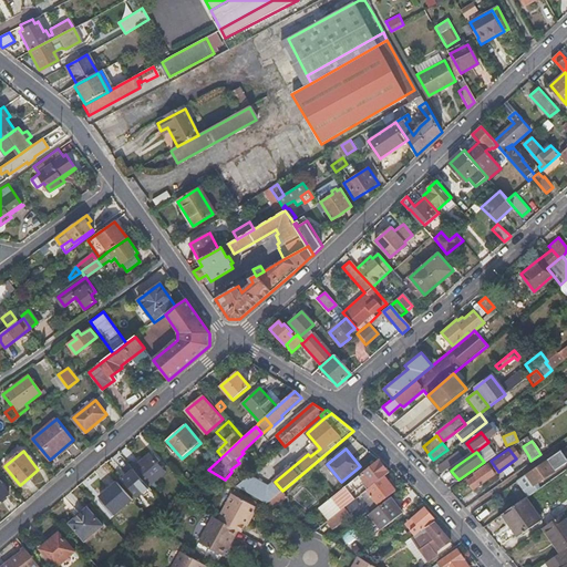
[(166,472),(151,454),(133,468),(148,486),(166,472)]
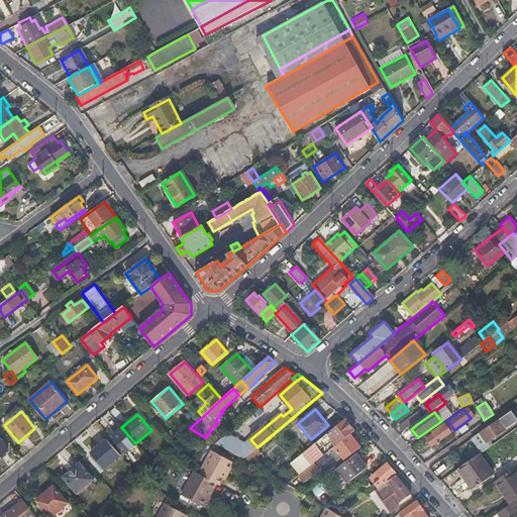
[(505,414),(472,437),(479,447),(488,441),(513,424),(505,414)]
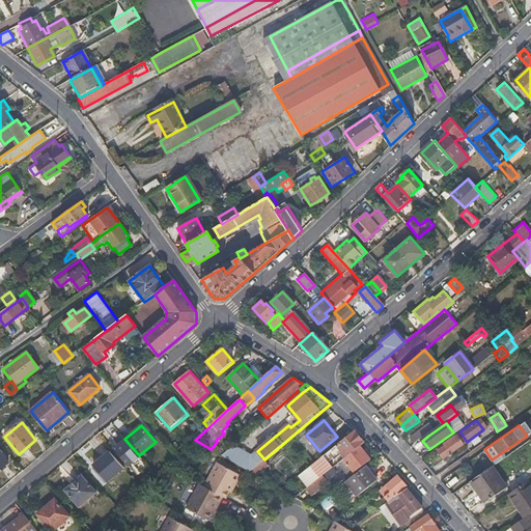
[(413,438),(417,444),(422,441),(428,436),(424,429),(413,438)]
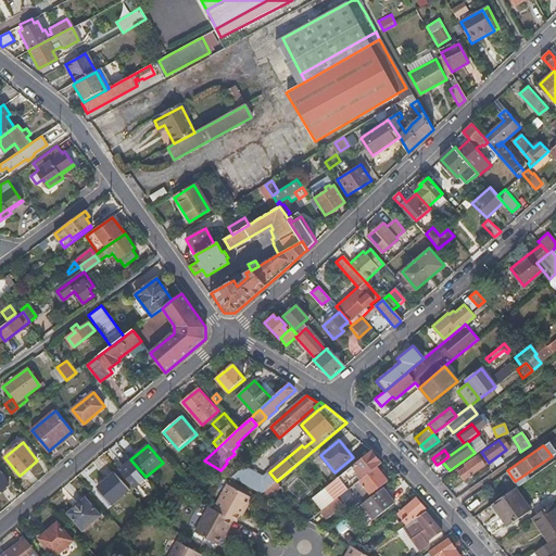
[(382,463),(371,451),(352,467),(314,497),(324,509),(339,497),(350,489),(348,485),(356,479),(358,481),(368,475),(377,467),(382,463)]
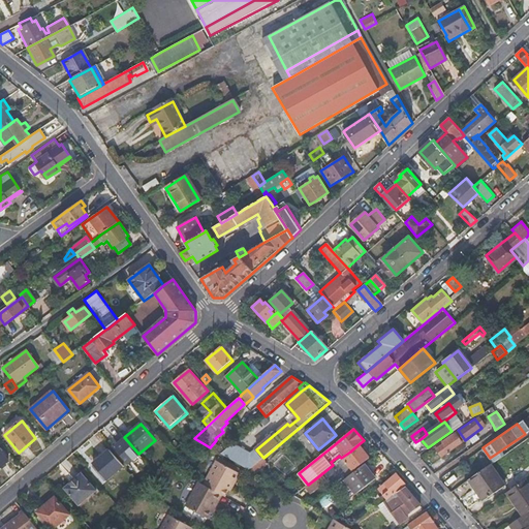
[(456,432),(442,441),(443,442),(436,448),(442,457),(462,442),(456,432)]
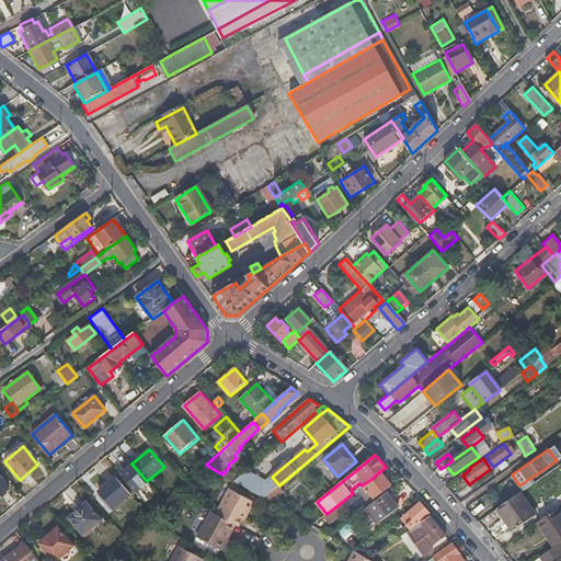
[(268,482),(248,470),(235,481),(261,495),(268,482)]
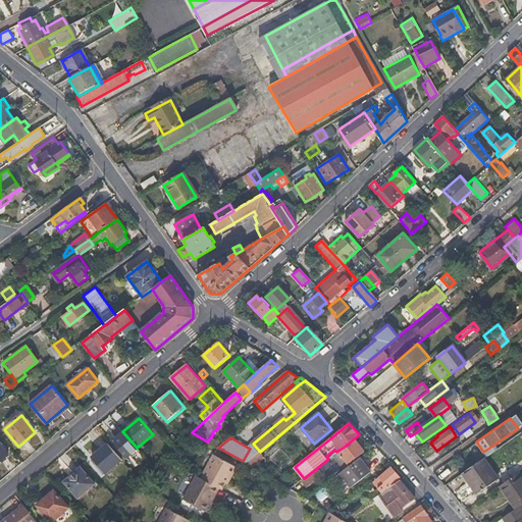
[(365,452),(354,438),(346,446),(336,452),(333,455),(344,468),(365,452)]
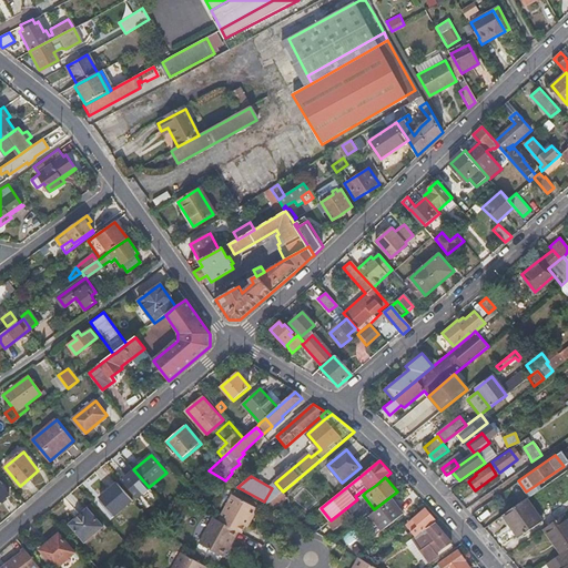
[(115,515),(133,500),(118,483),(101,498),(115,515)]
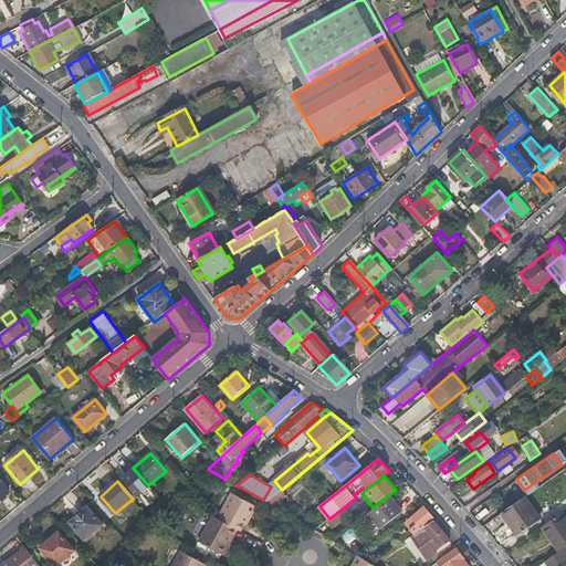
[(0,500),(9,493),(0,482),(0,500)]
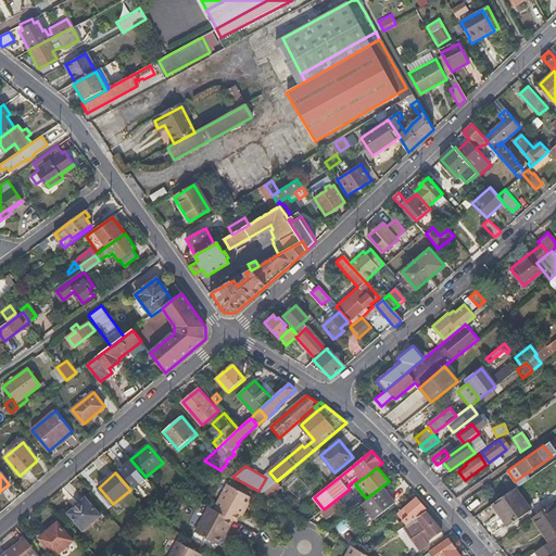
[(525,475),(515,481),(518,485),(520,484),(528,479),(525,475)]
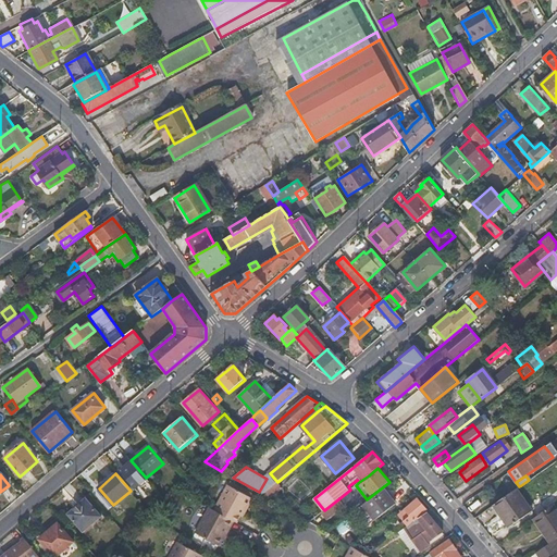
[(277,482),(262,494),(270,498),(283,487),(277,482)]
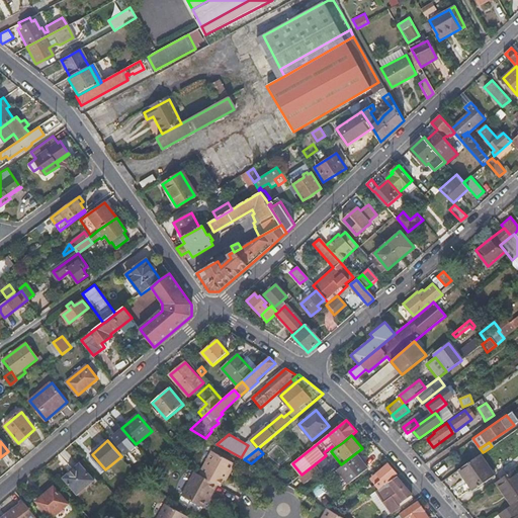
[(236,463),(211,451),(199,475),(218,485),(221,486),(225,480),(229,470),(231,471),(236,463)]
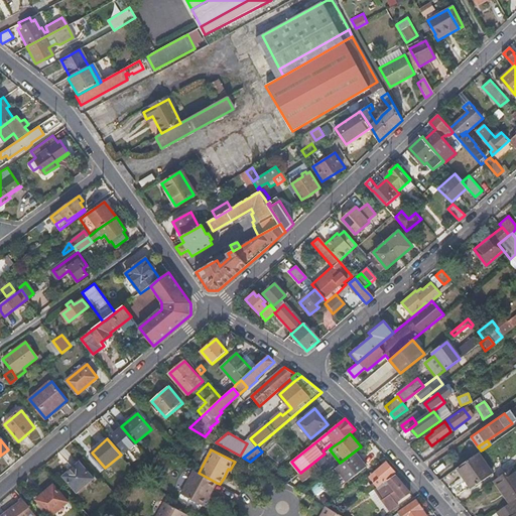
[(480,452),(458,468),(472,488),(494,473),(480,452)]
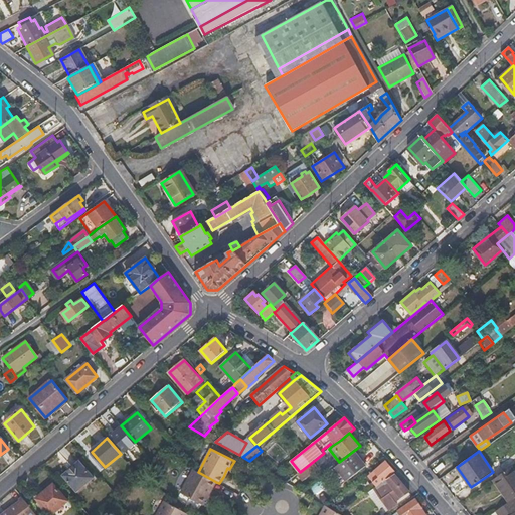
[(366,466),(355,452),(336,467),(347,481),(366,466)]
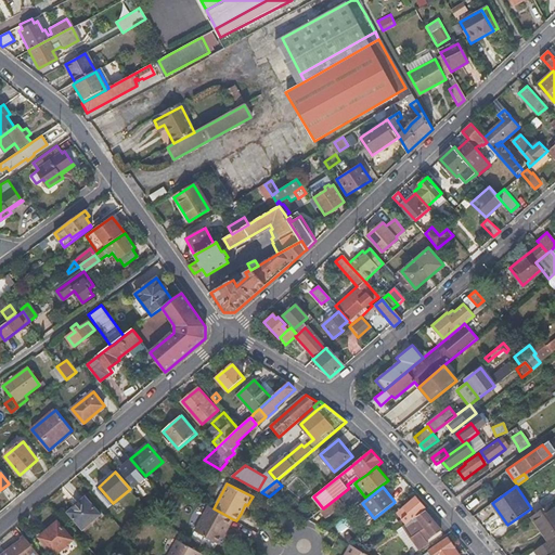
[(84,530),(102,515),(86,497),(68,512),(84,530)]
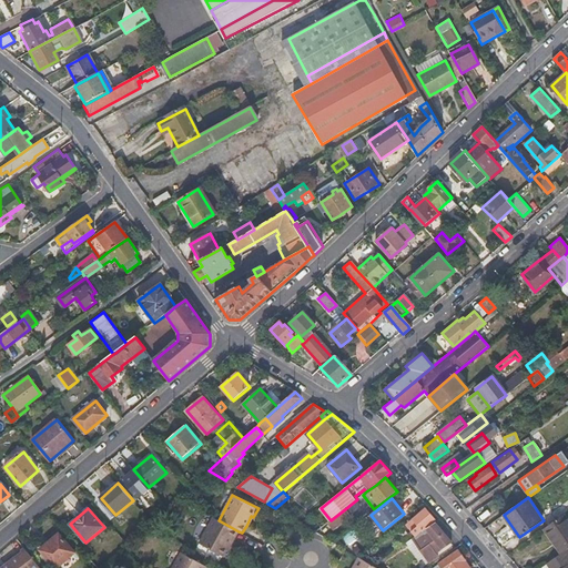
[(352,516),(346,508),(331,520),(327,523),(333,530),(352,516)]
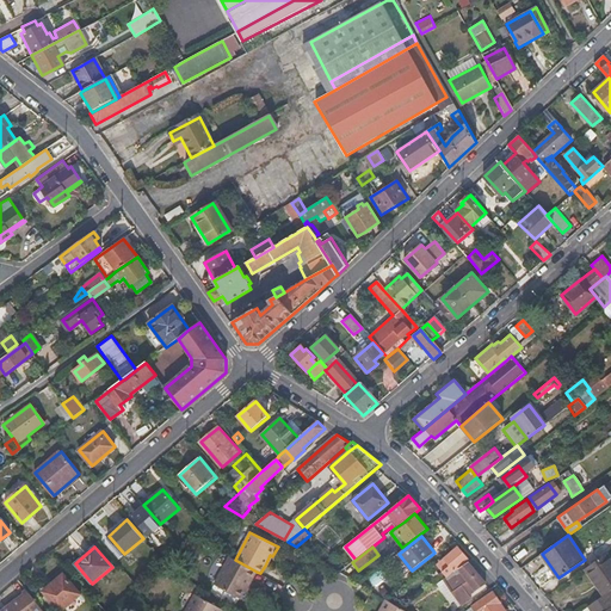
[(448,578),(469,559),(458,547),(445,559),(451,566),(443,572),(433,579),(437,585),(438,584),(445,579),(448,578)]
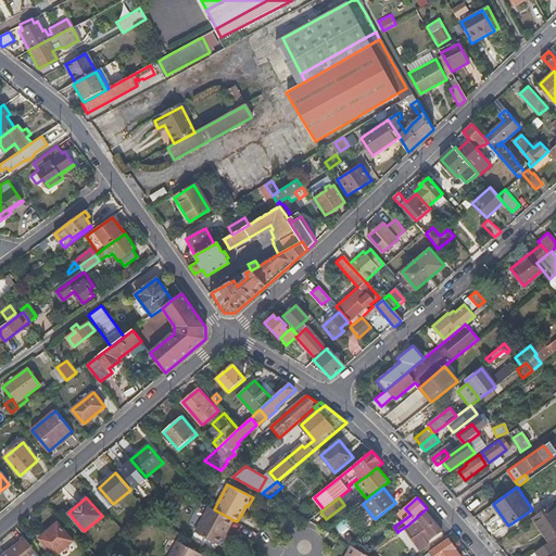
[(551,540),(555,536),(555,507),(553,503),(540,513),(533,516),(551,540)]
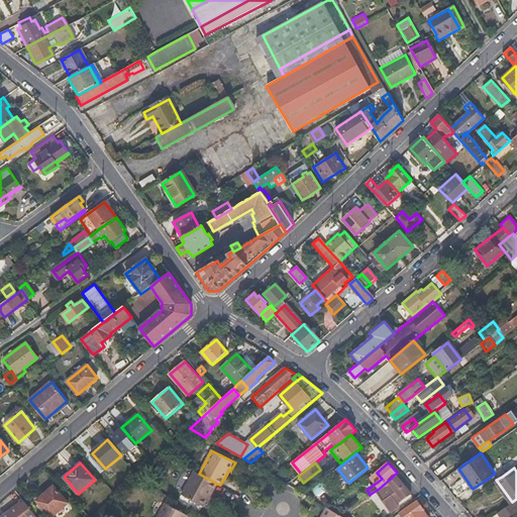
[(182,495),(203,506),(206,501),(208,496),(210,497),(217,484),(199,474),(195,472),(182,495)]
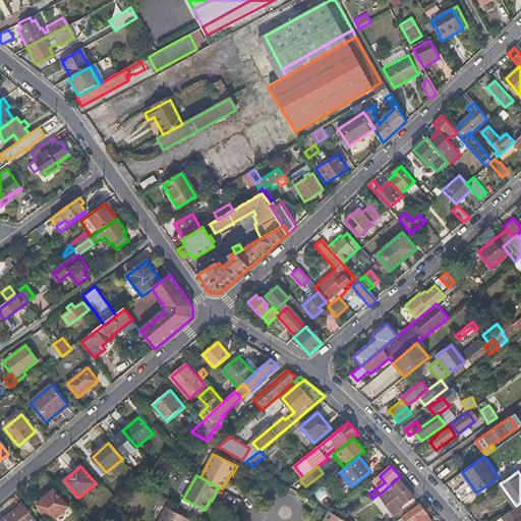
[(415,497),(400,479),(382,493),(380,494),(382,498),(394,516),(403,510),(400,507),(415,497)]
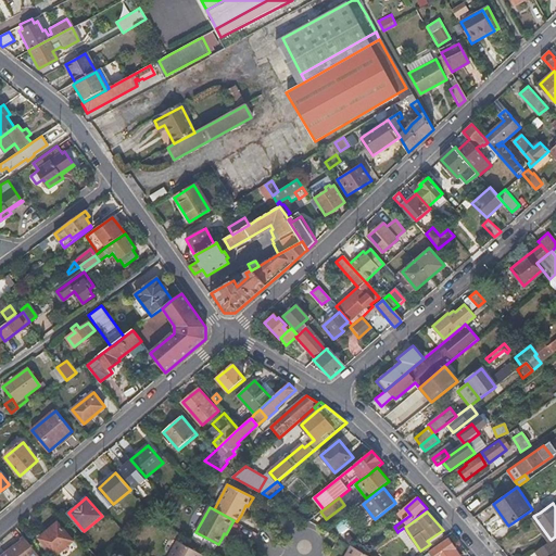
[(53,555),(57,555),(75,541),(58,521),(38,538),(53,555)]
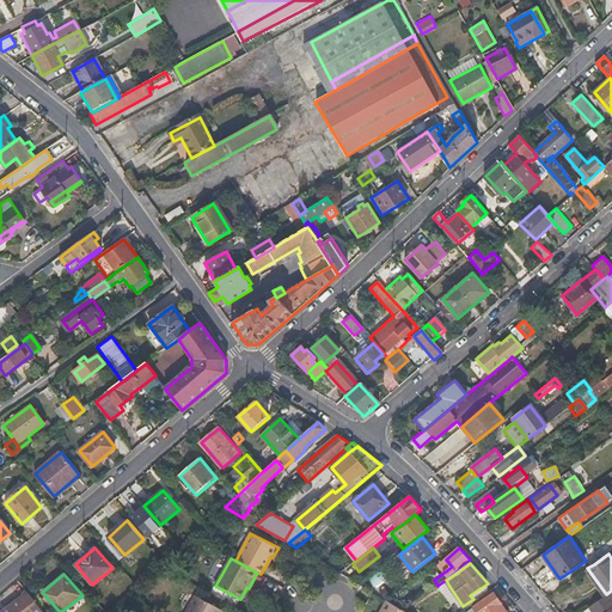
[(448,585),(446,580),(439,585),(442,589),(448,585)]
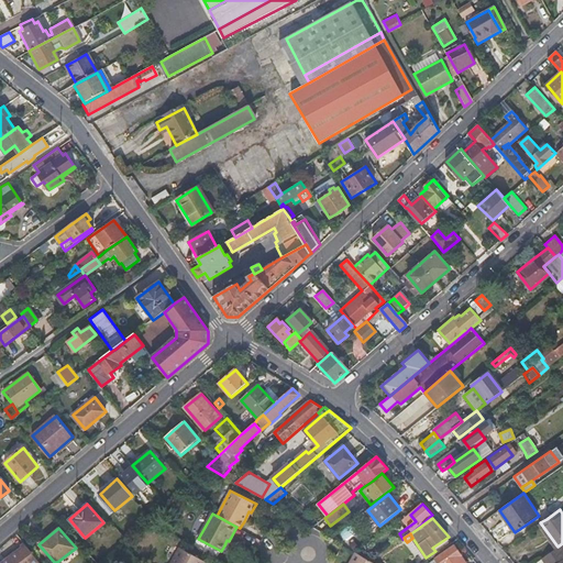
[(554,562),(562,556),(562,543),(558,547),(542,558),(544,562),(554,562)]
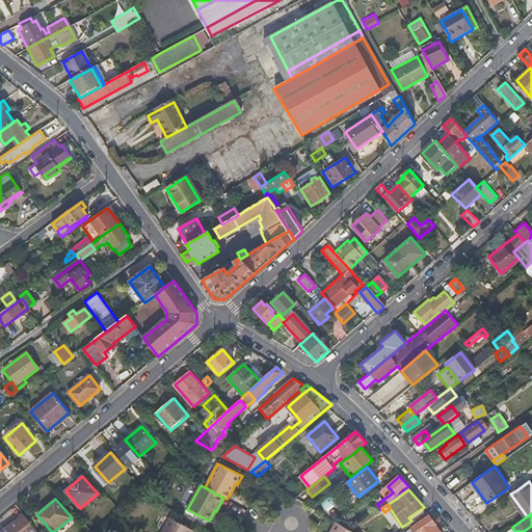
[(25,515),(2,531),(19,531),(31,524),(25,515)]
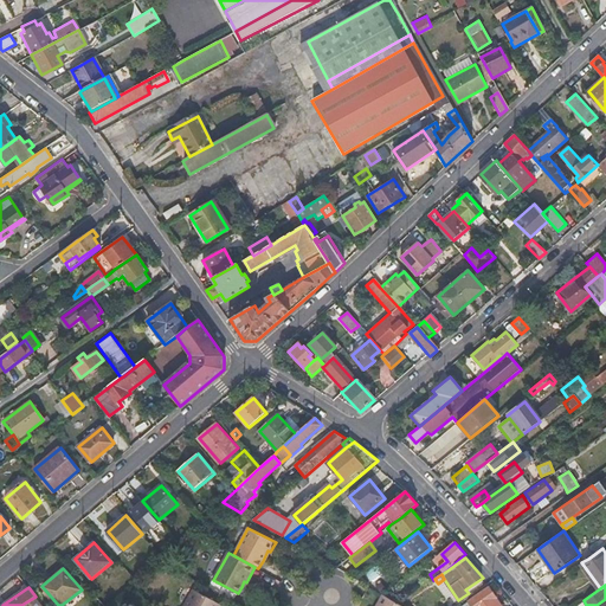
[(502,605),(490,587),(469,601),(472,605),(502,605)]
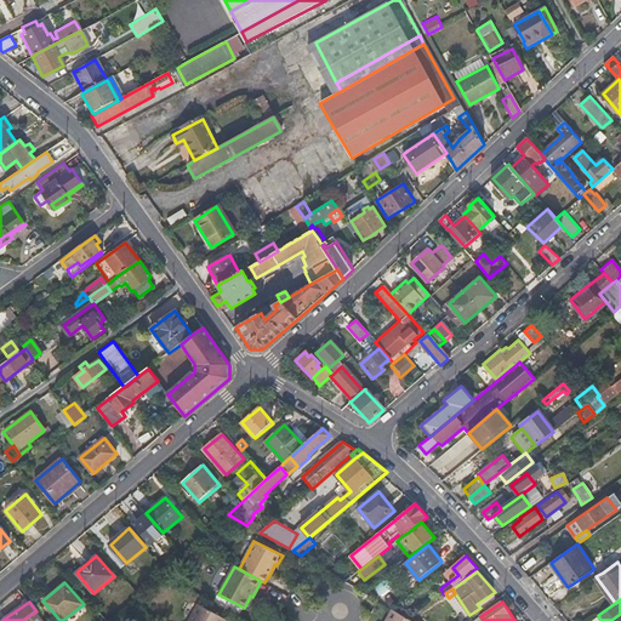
[(226,620),(227,620),(199,604),(189,620),(226,620)]
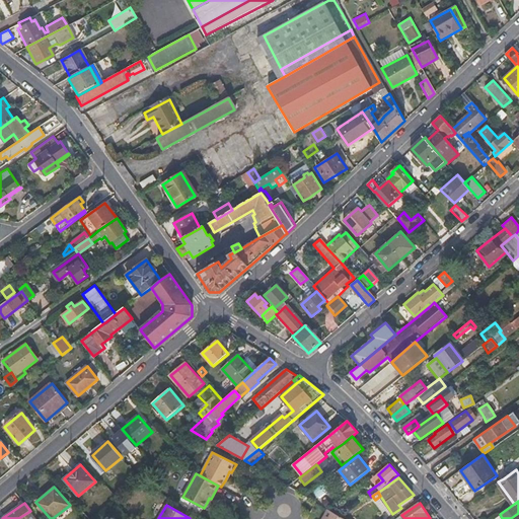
[(345,518),(342,517),(327,509),(321,518),(345,518)]
